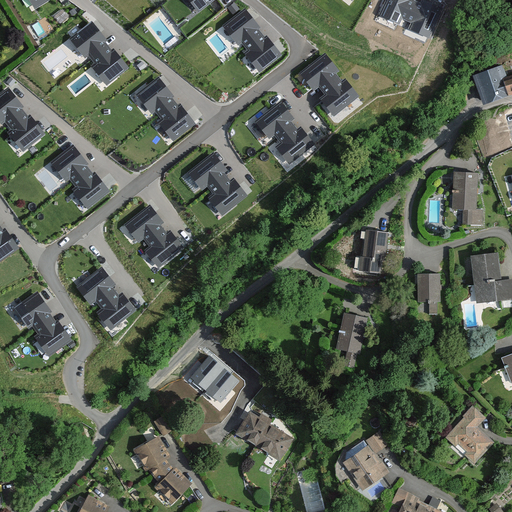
[(30,0),(36,9),(51,0),(30,0)]
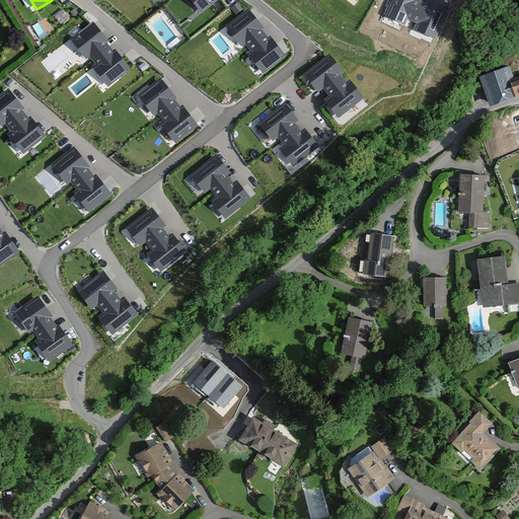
[(192,0),(203,14),(220,0),(192,0)]
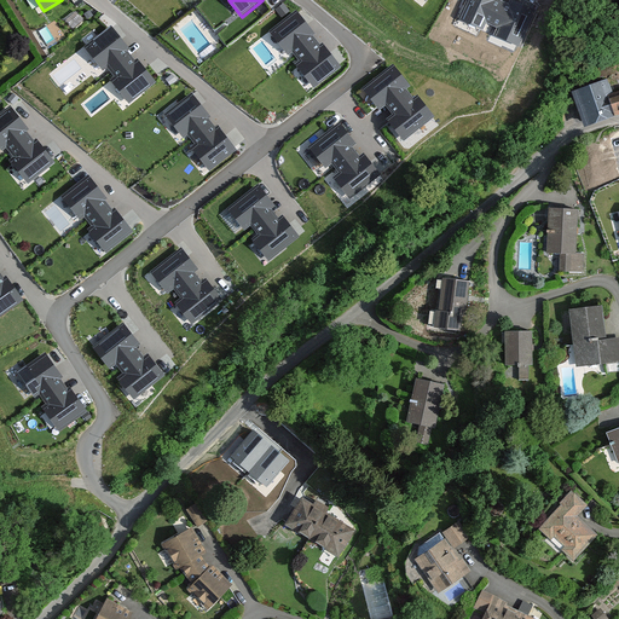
[(467,0),(461,17),(485,28),(487,23),(499,28),(497,33),(519,44),(533,12),(510,1),(508,5),(498,0),(467,0)]
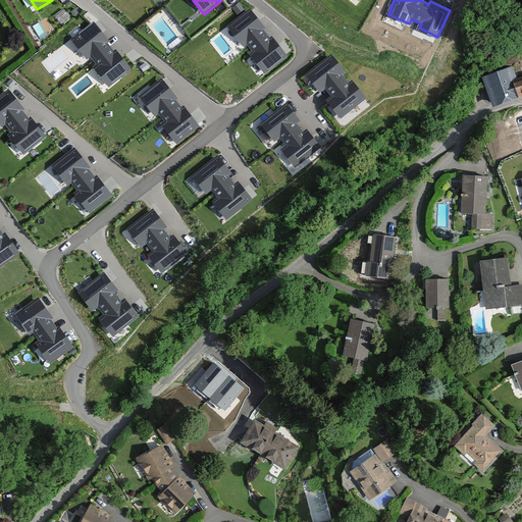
[(251,8),(225,28),(243,50),(248,46),(255,55),(252,57),(266,75),(288,58),(272,39),(270,41),(263,32),(266,30),(251,8)]
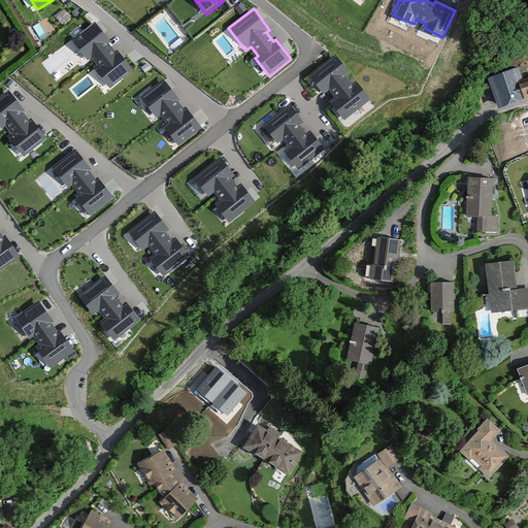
[(96,19),(71,37),(88,60),(93,56),(100,65),(97,67),(110,87),(133,70),(119,50),(116,52),(109,42),(112,40),(96,19)]
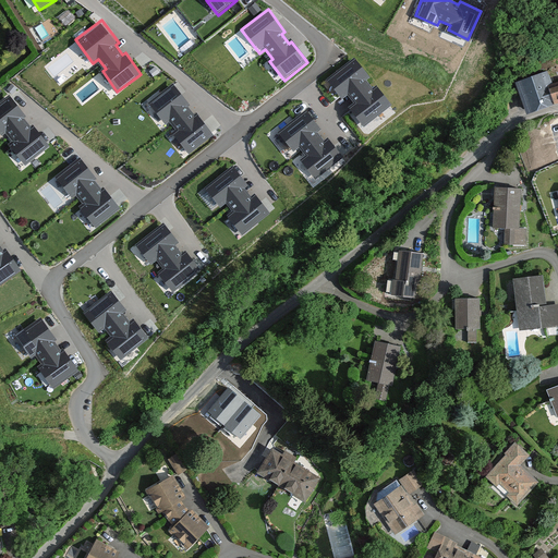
[(366,77),(352,58),(326,75),(341,96),(346,93),(353,102),(349,106),(363,124),(388,108),(375,88),(371,91),(362,80),(366,77)]
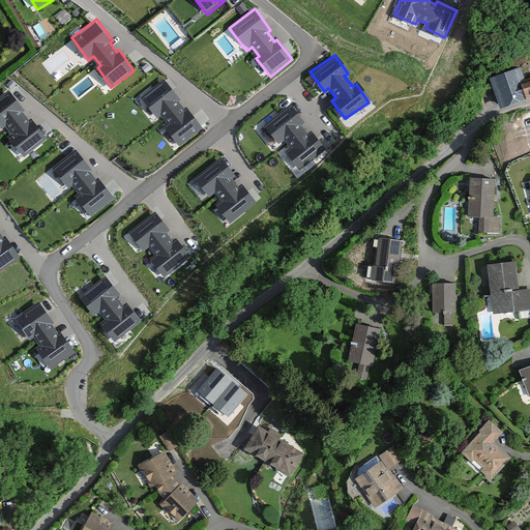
[(524,65),(490,77),(500,108),(529,98),(529,74),(527,76),(524,65)]
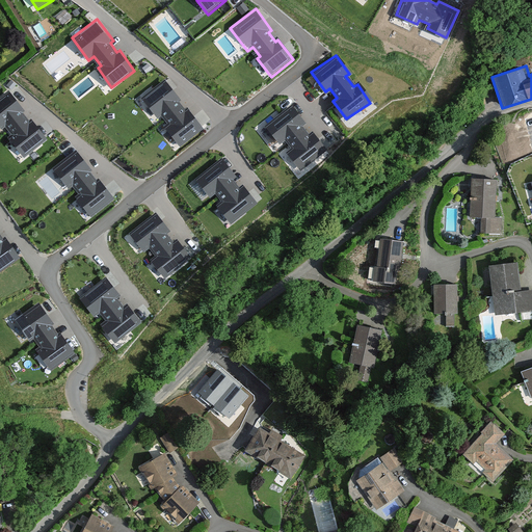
[(166,77),(140,96),(158,118),(163,114),(170,124),(167,126),(182,144),(204,128),(189,107),(186,109),(179,100),(182,98),(166,77)]
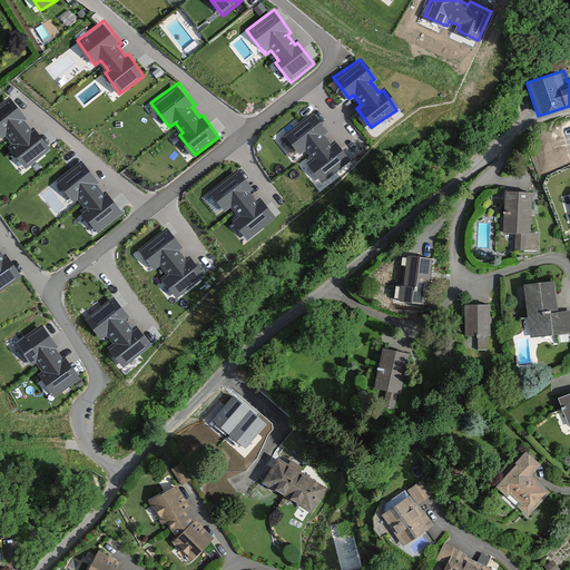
[(26,116),(12,97),(0,104),(0,134),(1,136),(6,131),(13,141),(9,145),(23,164),(49,147),(35,127),(31,129),(22,118),(26,116)]
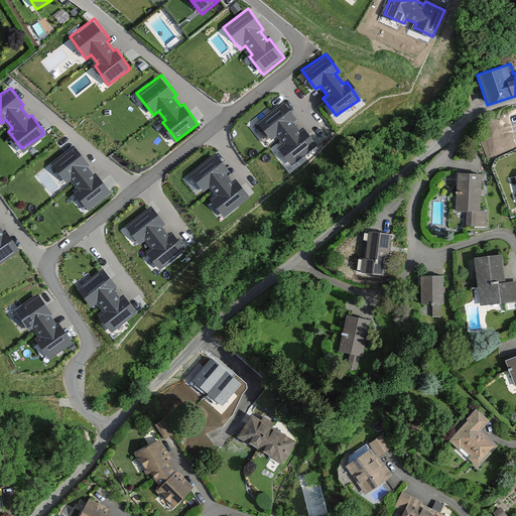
[(296,120),(283,103),(259,119),(274,138),(278,135),(285,143),(281,146),(294,164),(317,149),(304,130),(301,132),(293,122),(296,120)]
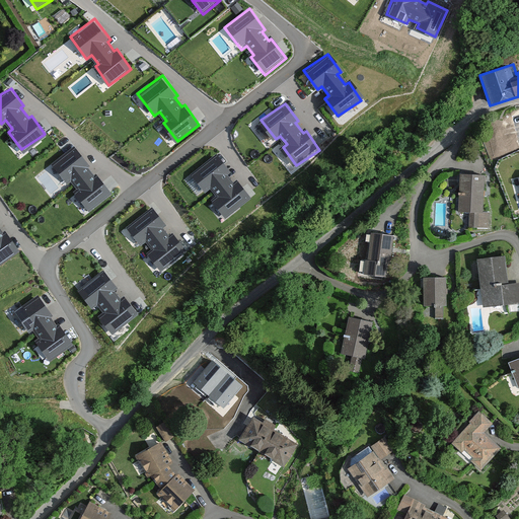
[(91,167),(78,149),(54,165),(68,184),(72,181),(79,191),(75,194),(88,211),(112,196),(99,177),(95,178),(88,168),(91,167)]
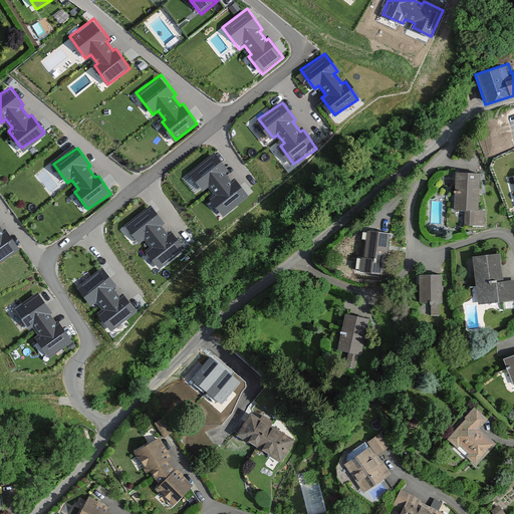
[(215,150),(188,171),(203,190),(210,184),(218,195),(213,199),(224,213),(249,193),(237,179),(235,181),(229,174),(232,172),(215,150)]
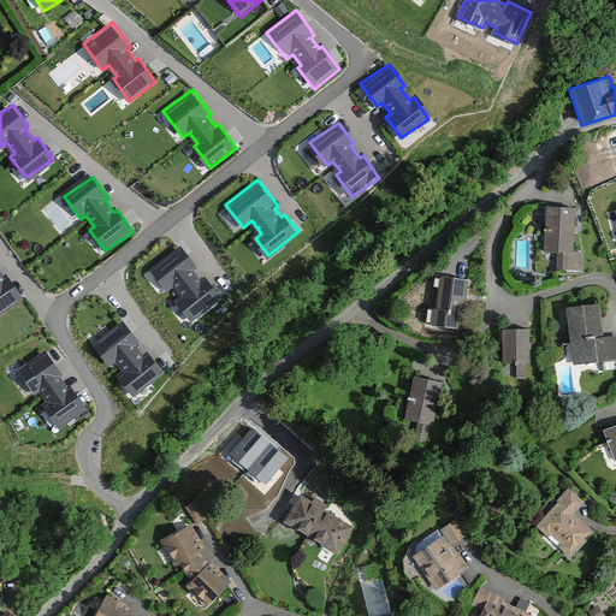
[(576,207),(545,206),(544,250),(557,250),(557,270),(582,271),(582,250),(574,250),(576,207)]
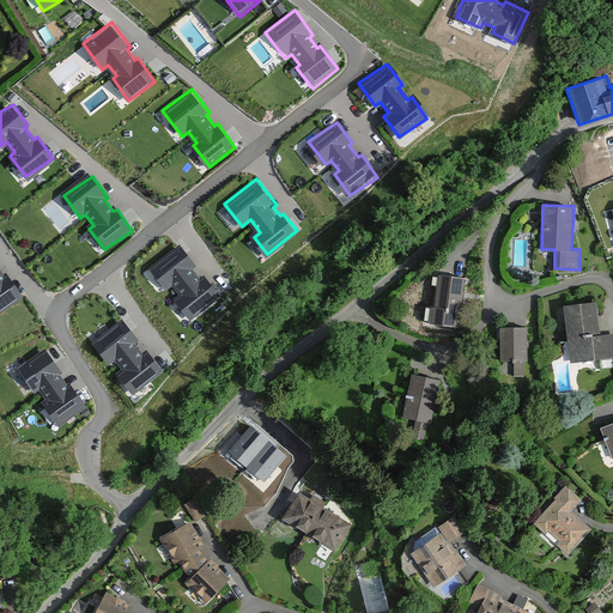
[(180,241),(147,266),(167,290),(174,284),(181,293),(175,298),(190,317),(220,295),(205,275),(200,279),(193,269),(199,265),(180,241)]
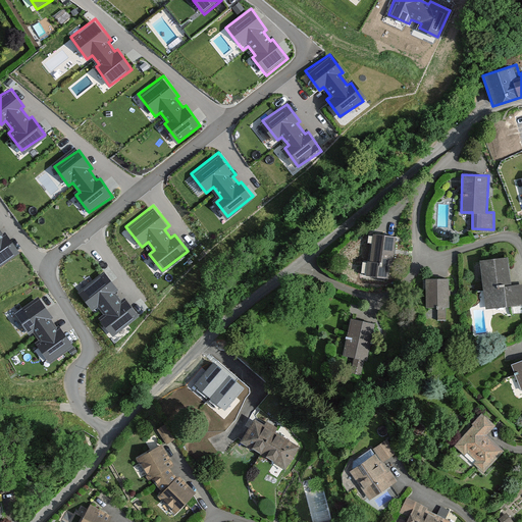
[(0,263),(19,251),(7,232),(3,235),(0,229),(0,263)]
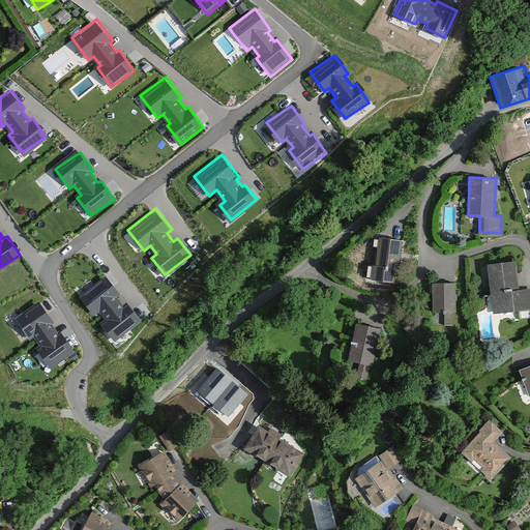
[(405,239),(379,238),(377,265),(373,264),(372,278),(396,281),(398,266),(403,267),(405,239)]
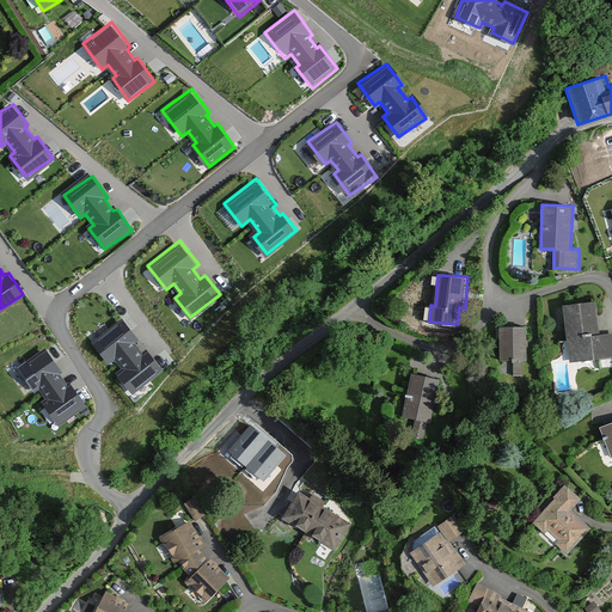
[(595,300),(565,305),(573,360),(611,355),(611,331),(599,334),(595,300)]
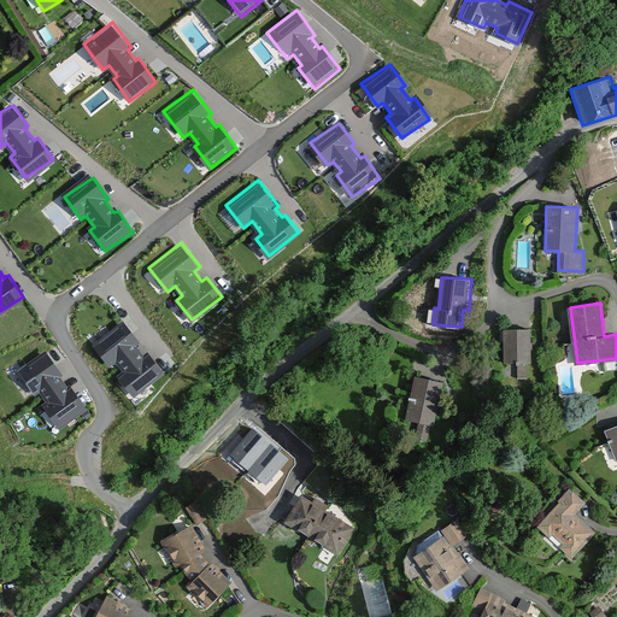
[(140,341),(124,319),(92,344),(110,366),(115,363),(123,374),(118,377),(134,398),(166,374),(150,351),(144,356),(135,345),(140,341)]
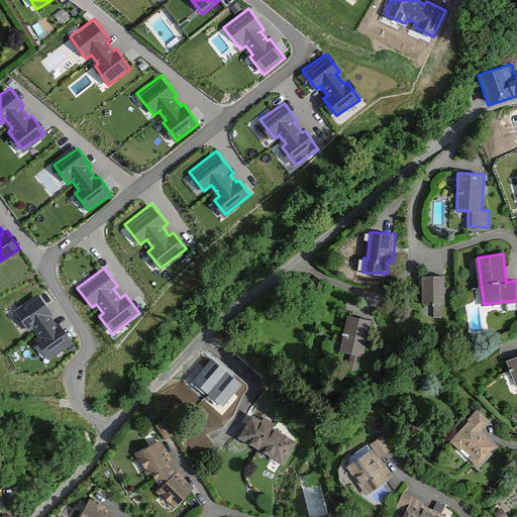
[(445,276),(422,276),(422,305),(445,305),(445,276)]
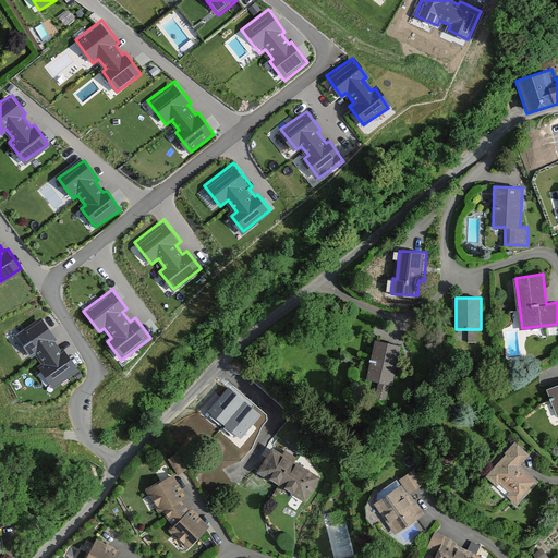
[(57,338),(43,318),(14,340),(29,361),(34,356),(41,366),(37,370),(51,389),(81,366),(65,347),(60,350),(53,341),(57,338)]
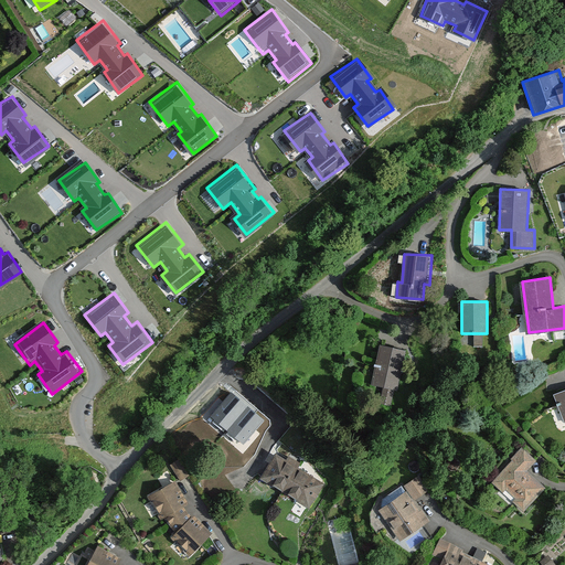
[(408,349),(381,343),(372,385),(400,391),(408,349)]
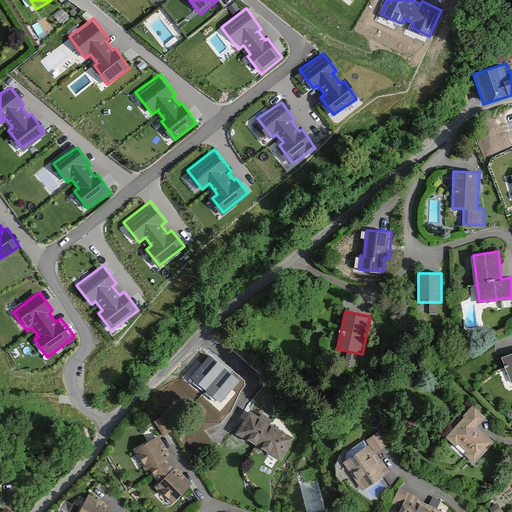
[(511,352),(501,356),(511,382),(511,381),(511,352)]
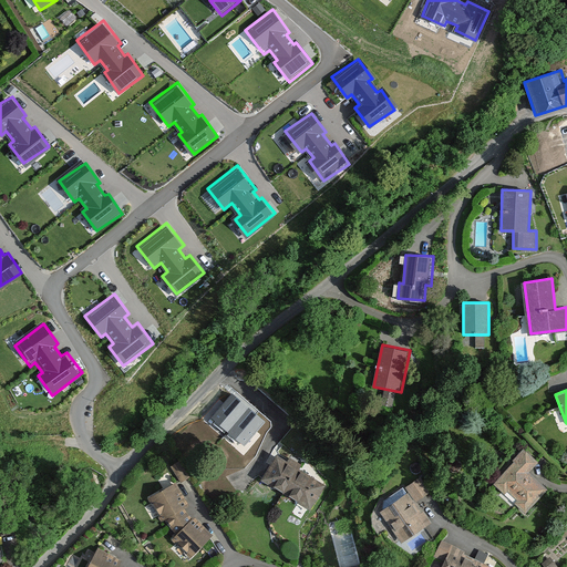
[(264,422),(232,394),(212,418),(244,445),(264,422)]
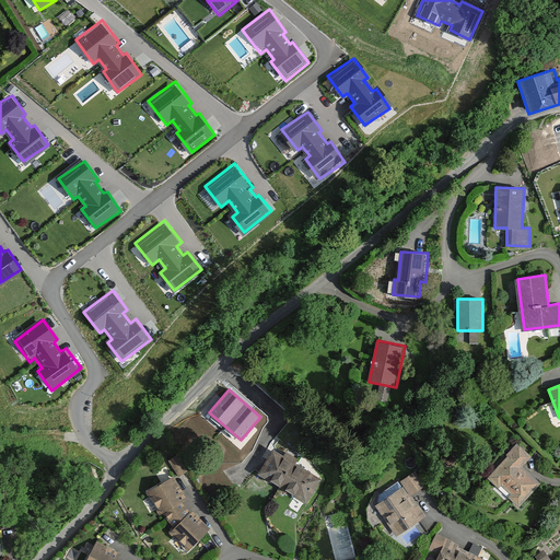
[(330,473),(272,442),(256,475),(314,505),(330,473)]
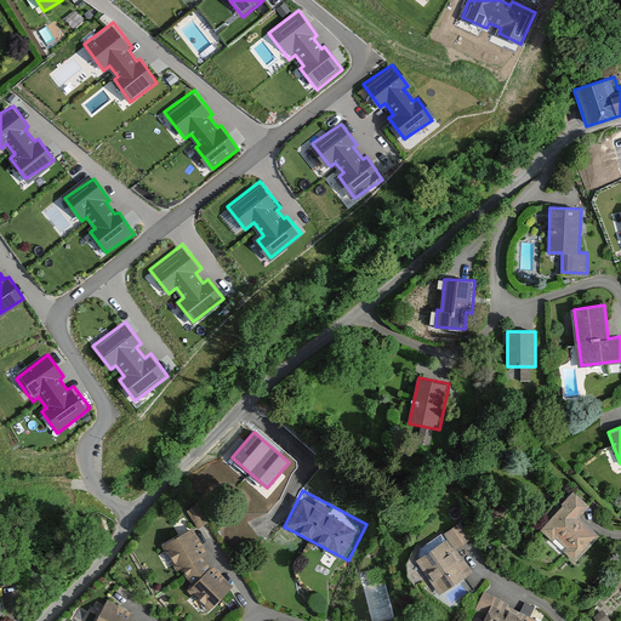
[(588,506),(573,493),(539,530),(574,562),(598,536),(577,517),(588,506)]
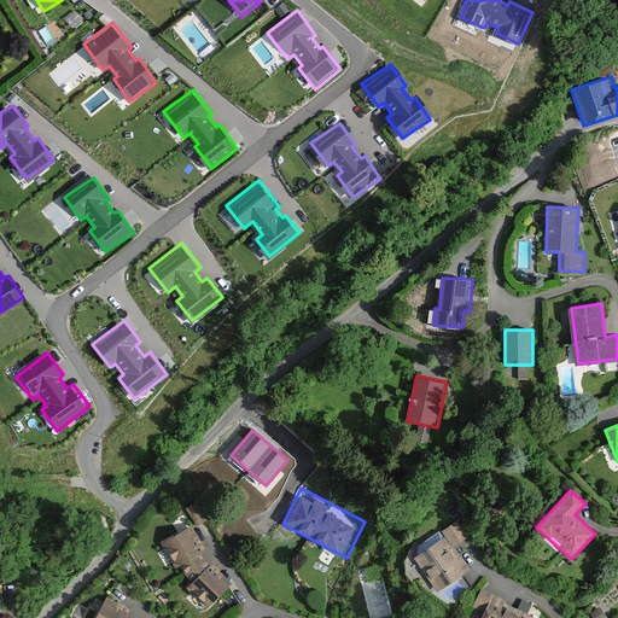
[(444,537),(412,559),(435,592),(466,570),(450,547),(467,536),(456,520),(439,531),(444,537)]
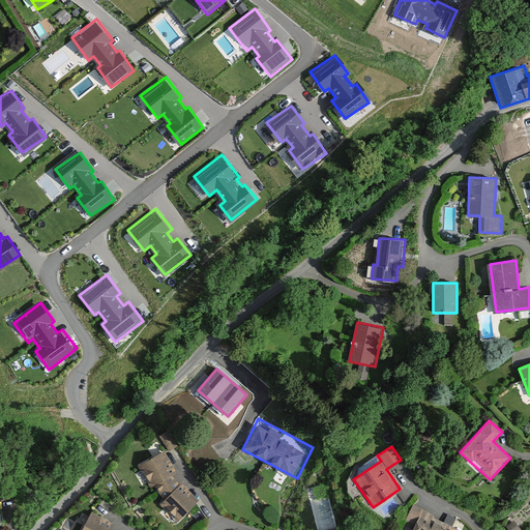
[(166,447),(137,463),(150,488),(179,472),(166,447)]
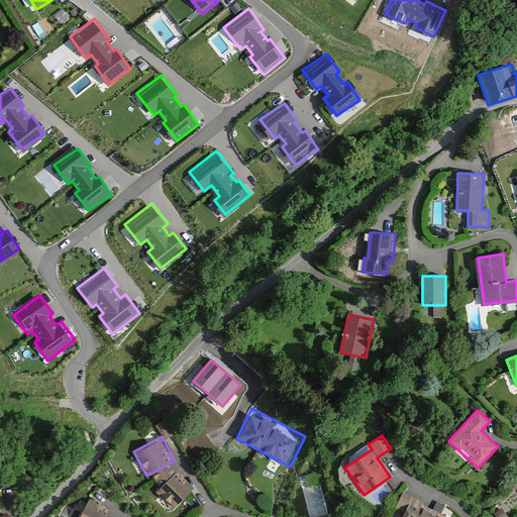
[(178,468),(156,489),(174,507),(195,486),(178,468)]
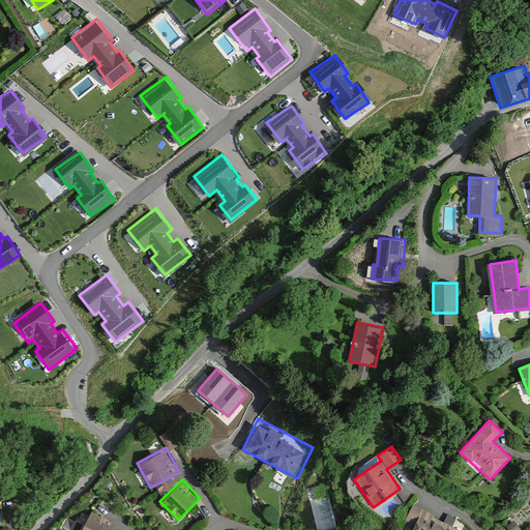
[(432,512),(412,504),(405,521),(414,524),(410,529),(451,529),(458,517),(448,512),(444,522),(431,516),(432,512)]
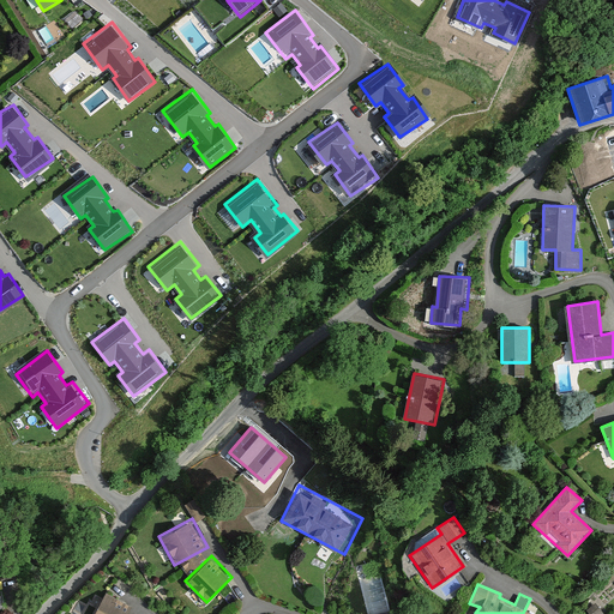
[(126,613),(133,603),(106,588),(90,613),(126,613)]
